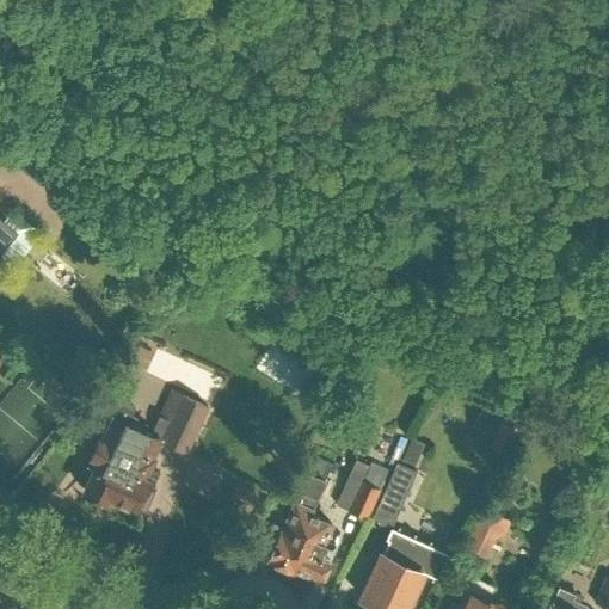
[(0,256),(19,233),(0,217),(0,256)]
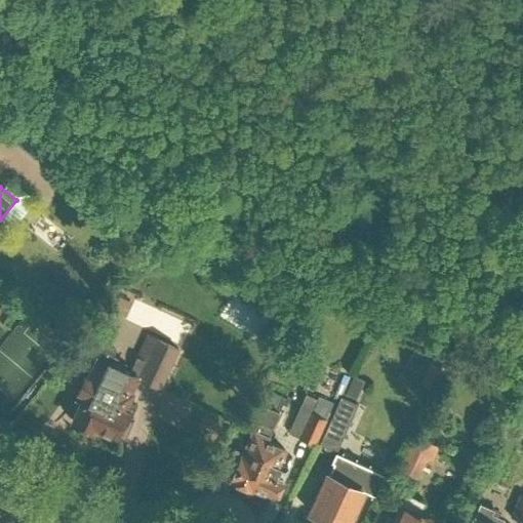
[(234,294),(225,323),(256,332),(265,304),(234,294)]
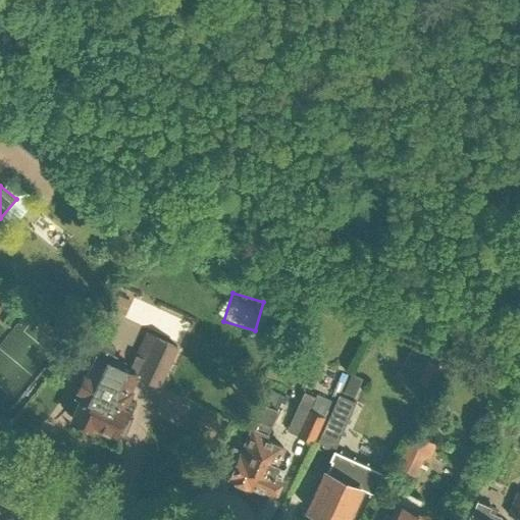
[(270,315),(256,338),(279,353),(294,329),(270,315)]
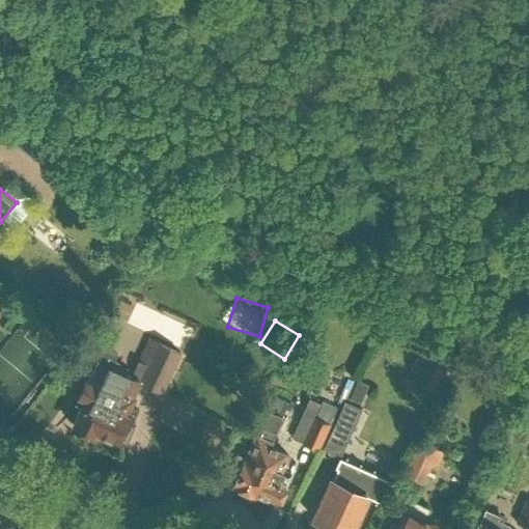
[(118,355),(100,346),(93,360),(99,362),(89,383),(86,382),(80,396),(87,400),(75,425),(94,435),(96,433),(117,442),(118,440),(127,444),(136,424),(128,420),(129,418),(128,417),(137,398),(134,397),(141,383),(164,393),(174,369),(183,373),(190,358),(150,340),(133,378),(127,374),(129,369),(114,363),(118,355)]
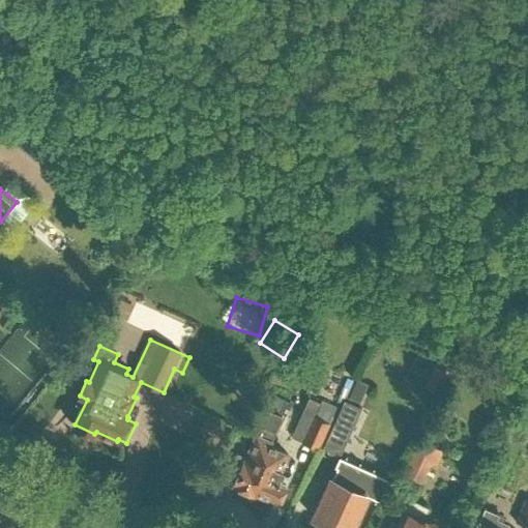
[(361,404),(369,384),(356,380),(349,400),(361,404)]
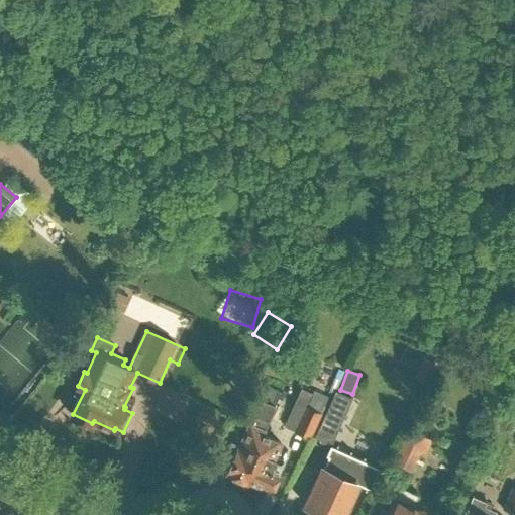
[(246,413),(254,417),(228,473),(248,482),(248,481),(265,488),(266,487),(273,490),(280,475),(272,471),(277,460),(275,459),(282,443),(264,435),(270,422),(281,398),(259,388),(246,413)]
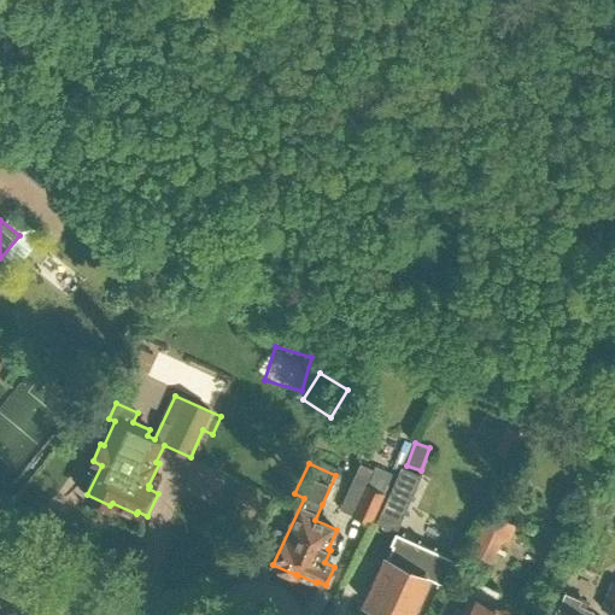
[(367,490),(365,491),(382,499),(391,484),(362,468),(355,484),(367,490)]
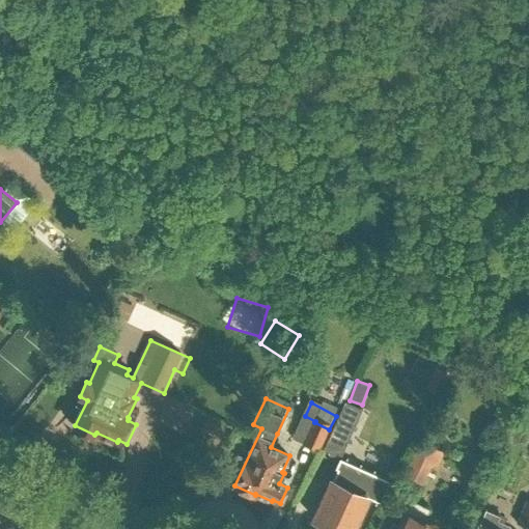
[(366,411),(345,402),(330,437),(351,446),(366,411)]
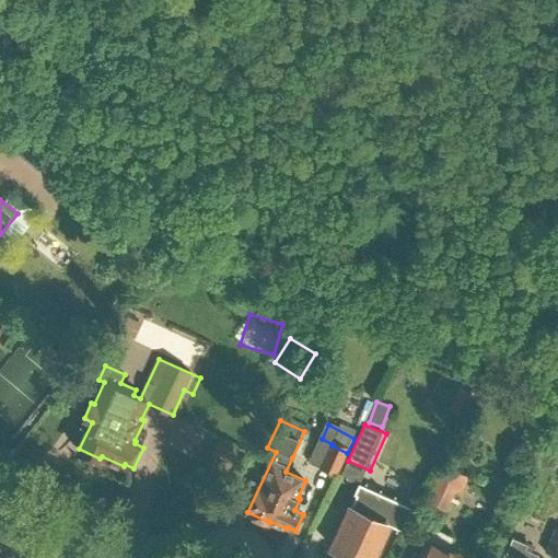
[(333,479),(347,453),(332,445),(317,472),(333,479)]
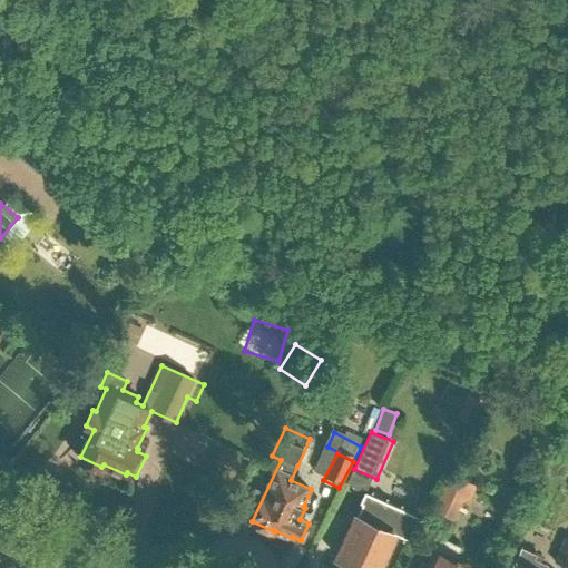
[(478,487),(451,476),(434,513),(456,522),(464,501),(471,503),(478,487)]
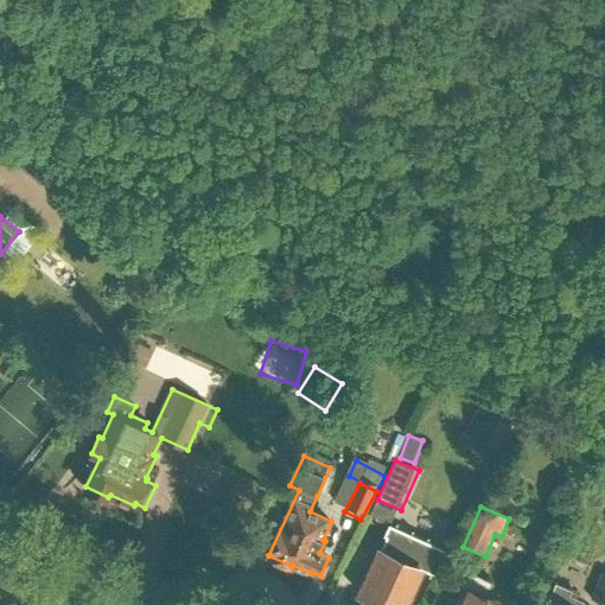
[(381,551),(361,596),(382,604),(402,604),(420,568),(427,554),(407,545),(407,546),(388,537),(382,551),(381,551)]
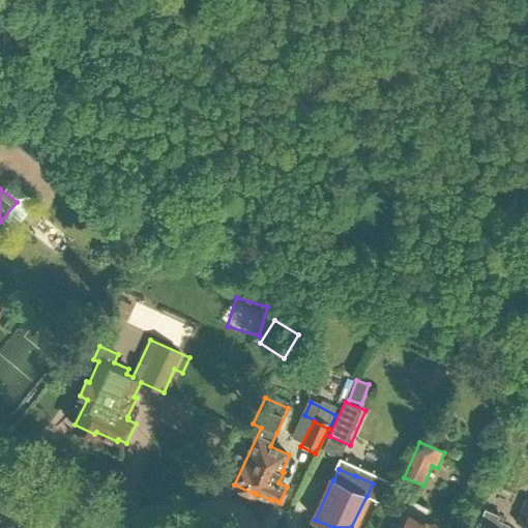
[(527,500),(517,523),(527,527),(527,500)]
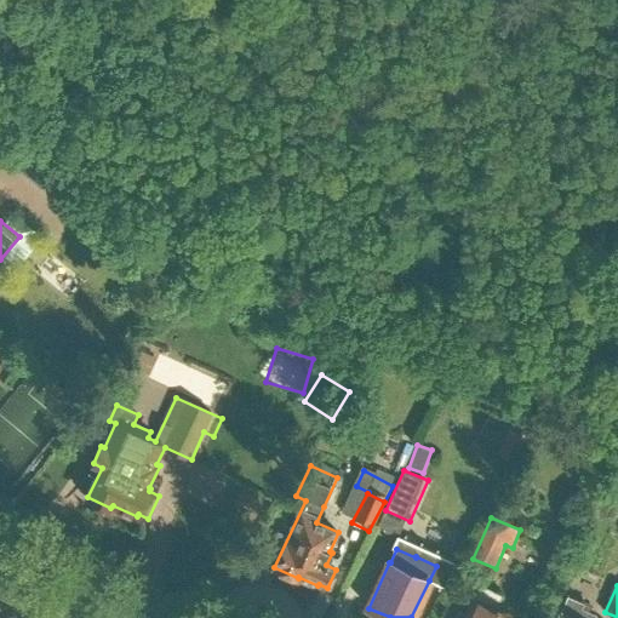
[(496,611),(502,596),(482,588),(476,601),(475,601),(468,617),(509,617),(496,611)]
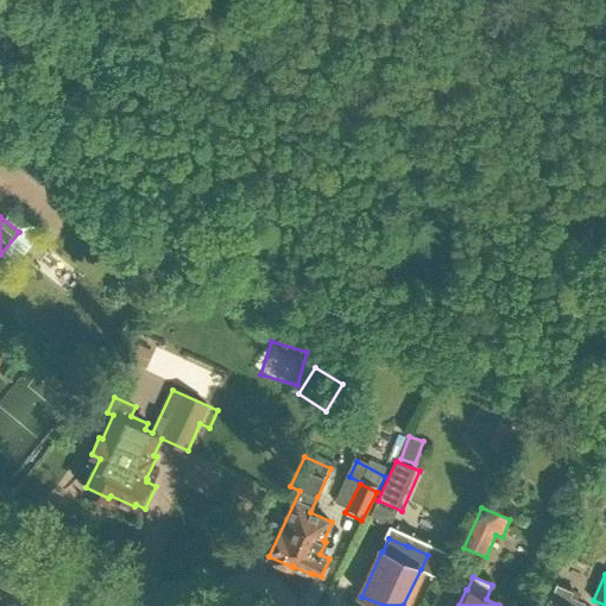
[(550,600),(547,605),(585,605),(586,604),(570,598),(573,592),(557,585),(550,600)]
